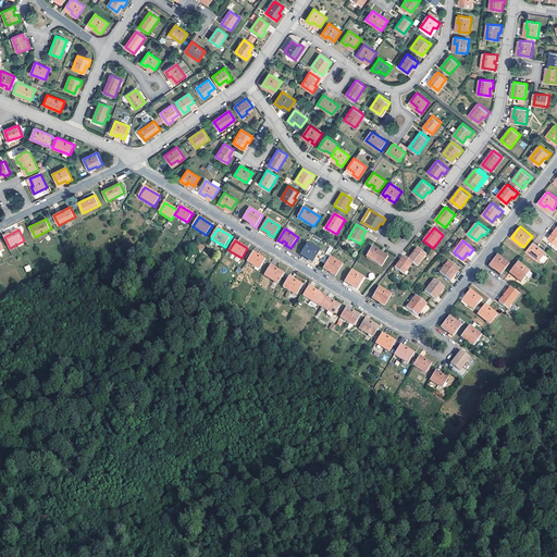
[(534,242),(528,251),(541,261),(547,251),(534,242)]
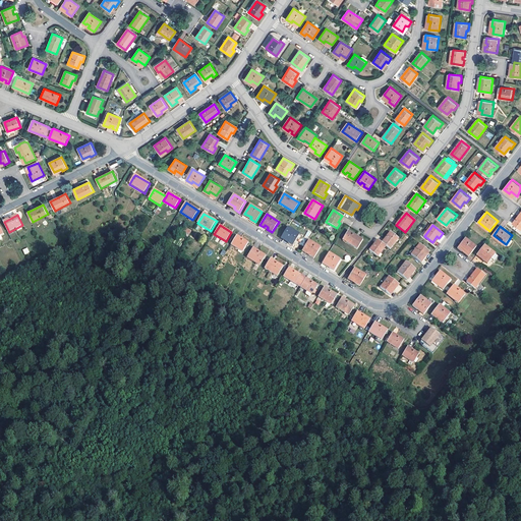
[(288,227),(282,236),(289,240),(289,241),(288,242),(293,245),(300,234),(288,227)]
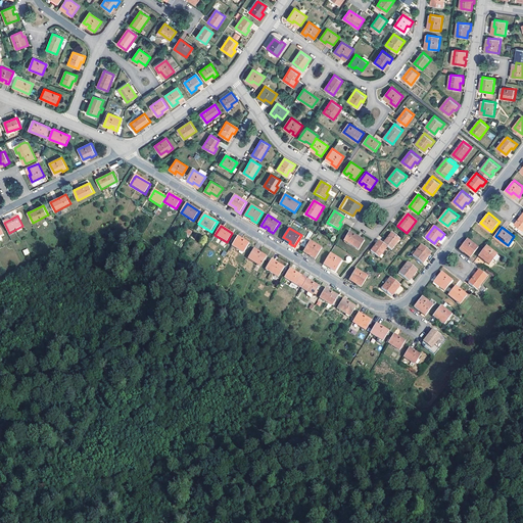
[(350,231),(344,240),(360,249),(365,240),(350,231)]
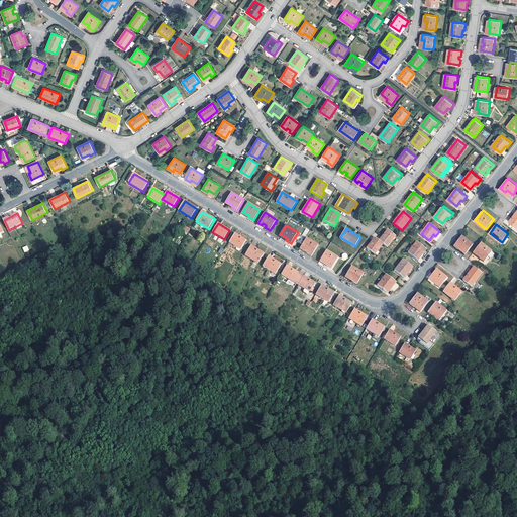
[(396,236),(388,230),(380,240),(384,243),(388,247),(396,236)]
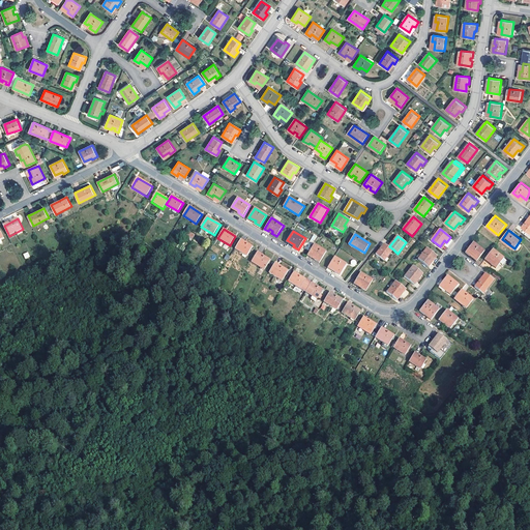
[(447,247),(452,240),(449,238),(444,245),(447,247)]
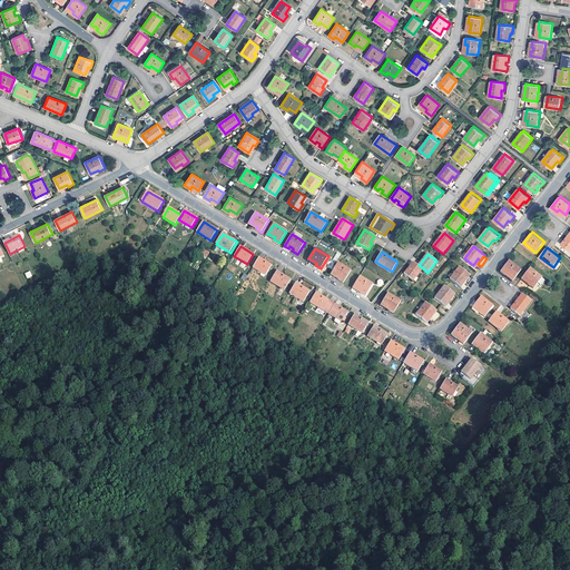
[(259,258),(254,268),(266,275),(271,269),(273,266),(259,258)]
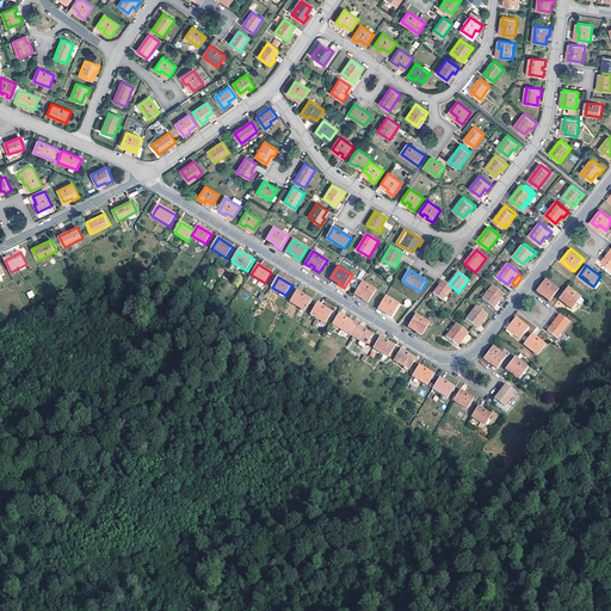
[(547,279),(538,291),(543,296),(544,295),(545,294),(553,298),(560,290),(547,279)]
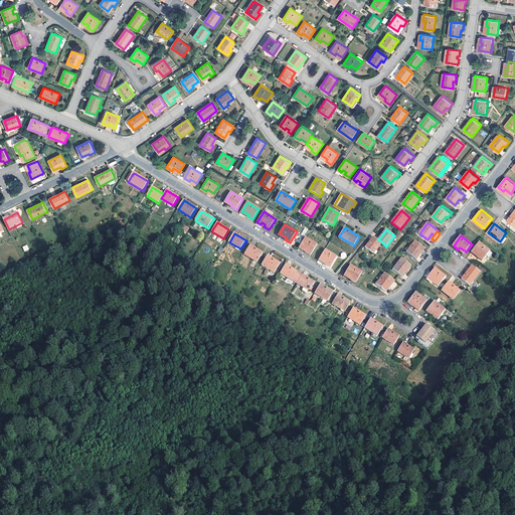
[(371,240),(365,246),(374,253),(382,242),(378,239),(374,236),(371,240)]
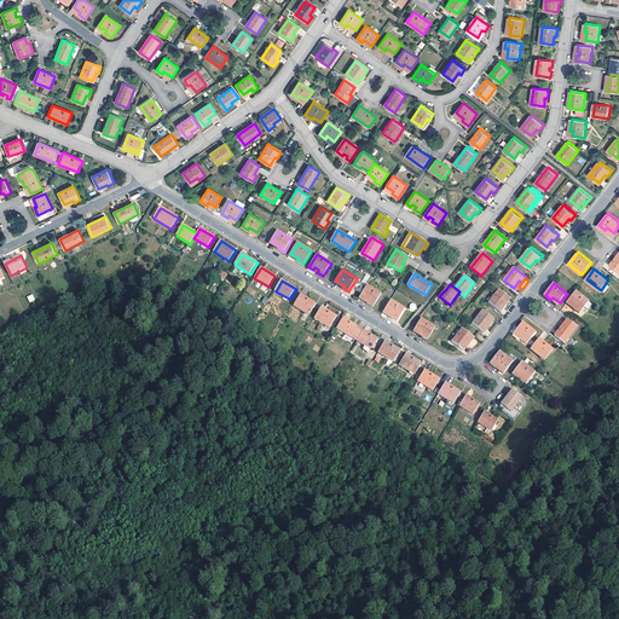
[(368,285),(359,298),(366,302),(374,307),(381,294),(368,285)]
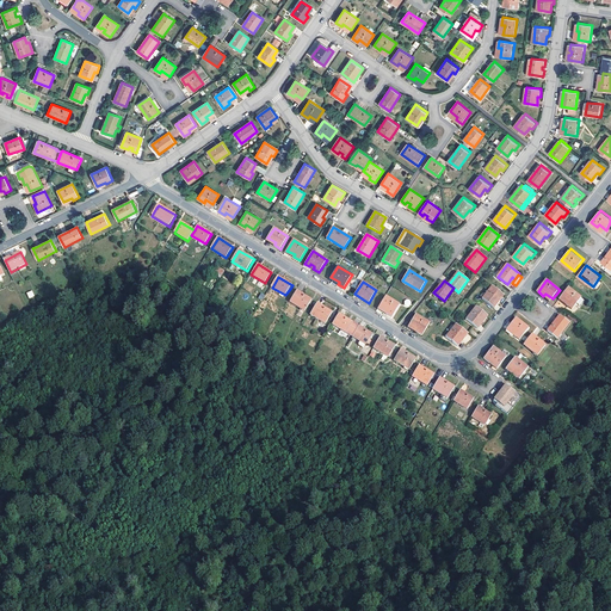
[(493,285),(483,298),(495,308),(498,304),(505,295),(493,285)]
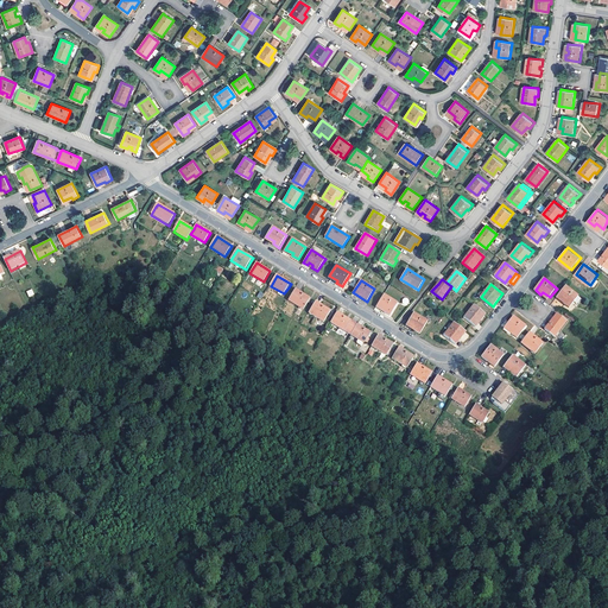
[(567,286),(558,296),(565,302),(565,303),(564,303),(570,308),(580,296),(567,286)]
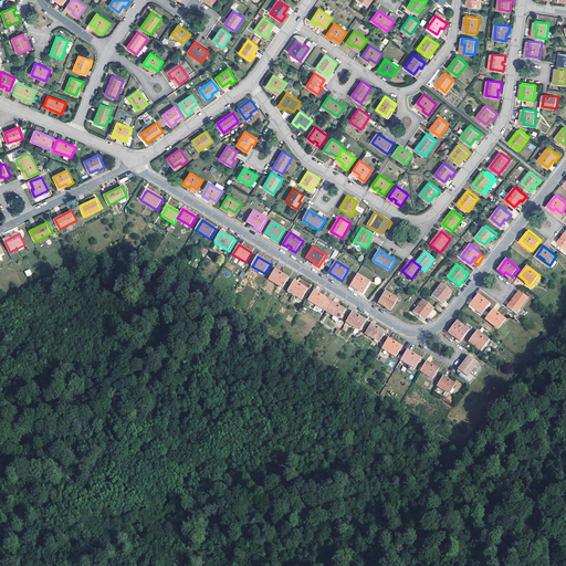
[(275,270),(269,280),(283,289),(287,281),(290,278),(275,270)]
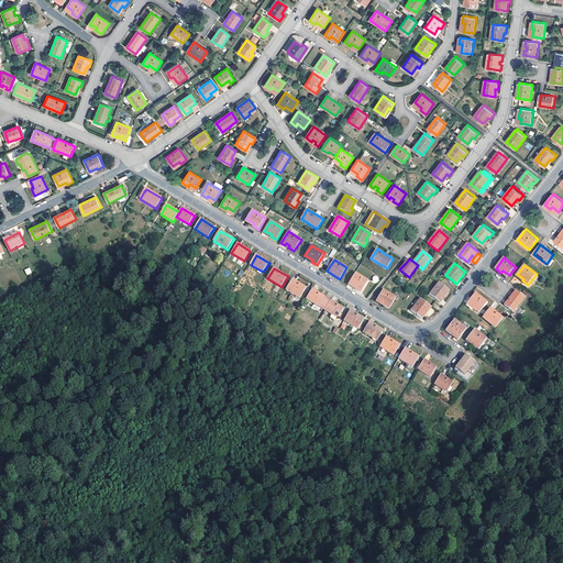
[(356,273),(350,283),(357,287),(356,288),(362,293),(368,280),(356,273)]
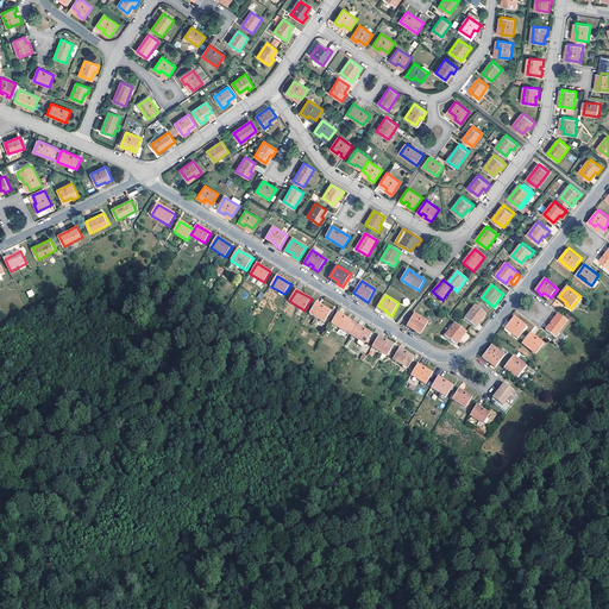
[(316,302),(309,314),(325,322),(330,315),(332,312),(316,302)]
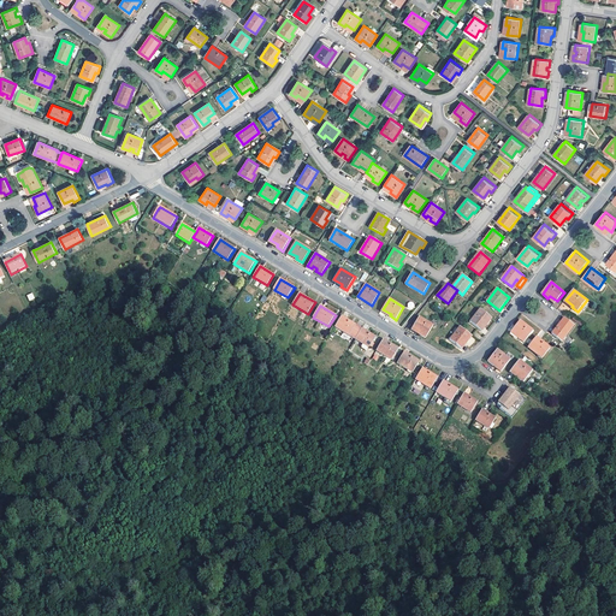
[(481,309),(471,321),(480,330),(486,323),(487,323),(489,324),(493,318),(481,309)]
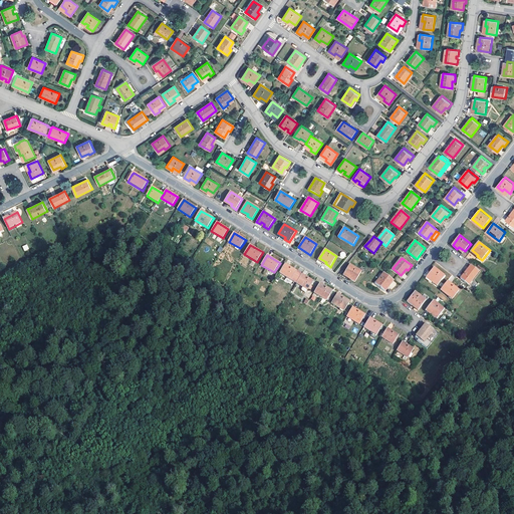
[(285,264),(280,273),(287,277),(285,281),(292,286),(295,282),(297,283),(302,274),(294,269),(285,264)]
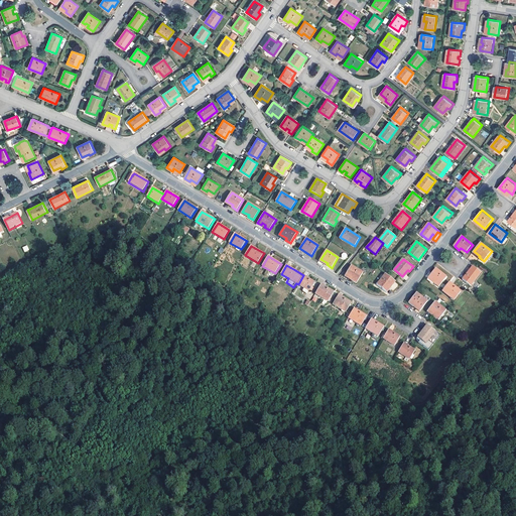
[(352,265),(346,274),(353,278),(352,280),(357,283),(364,272),(352,265)]
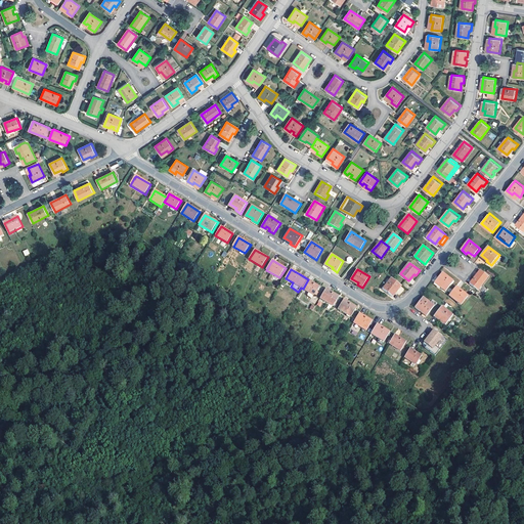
[(481,271),(471,285),(479,291),(489,277),(481,271)]
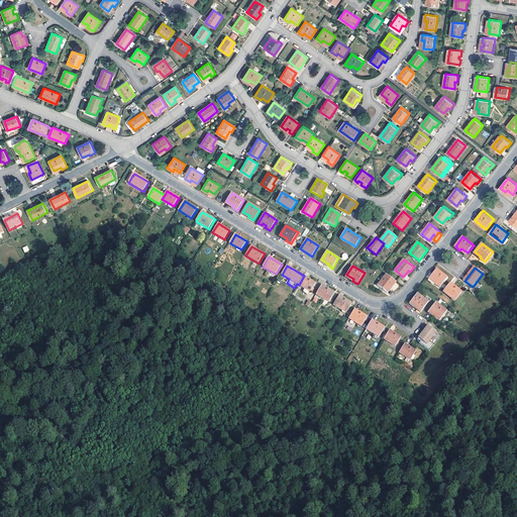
[(448,278),(437,269),(431,277),(437,282),(436,284),(440,288),(448,278)]
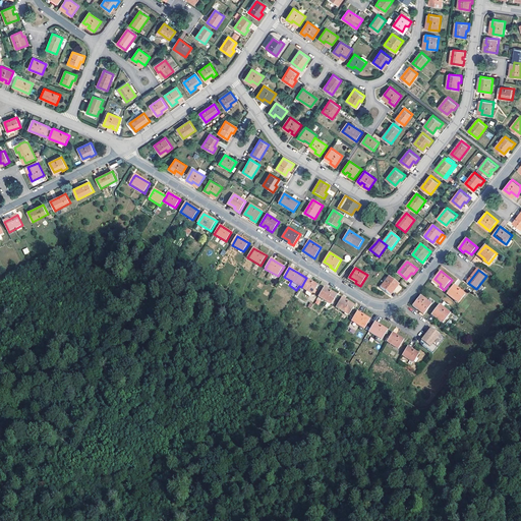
[(390,276),(382,287),(390,294),(395,288),(396,289),(400,284),(390,276)]
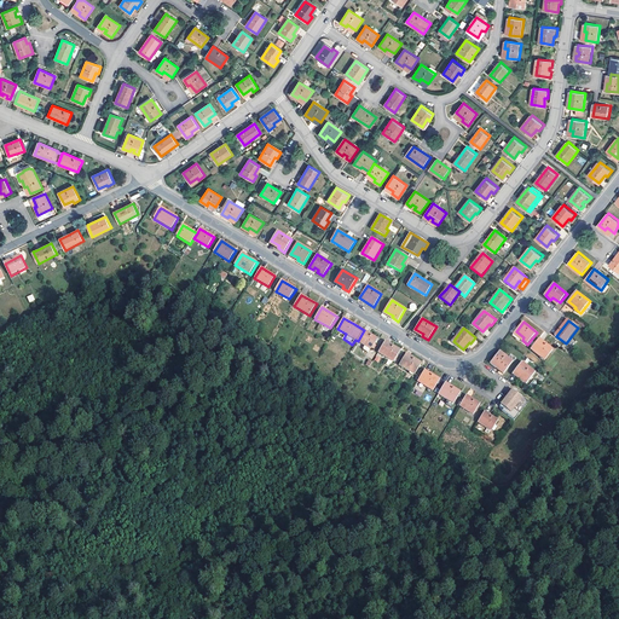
[(371,350),(379,339),(364,330),(358,341),(371,350)]
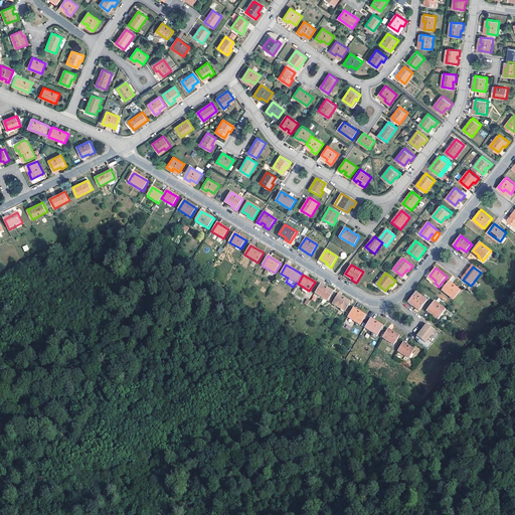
[(450,282),(443,291),(455,300),(461,291),(450,282)]
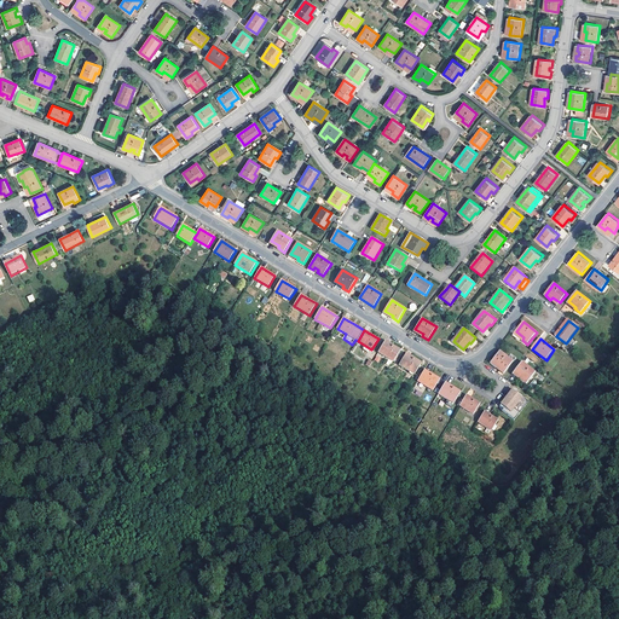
[(386,341),(380,352),(394,362),(398,356),(401,350),(386,341)]
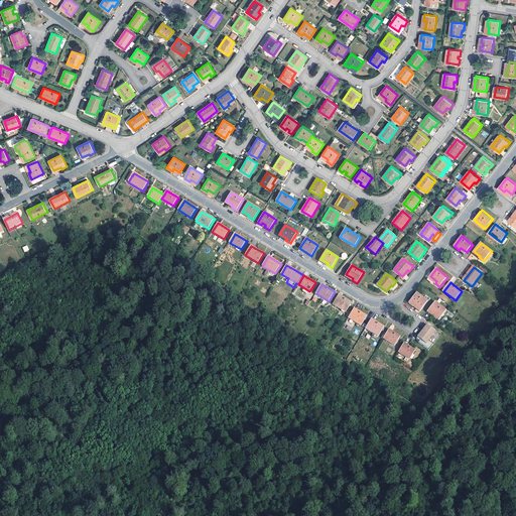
[(417,292),(409,302),(414,306),(416,304),(422,309),(428,301),(417,292)]
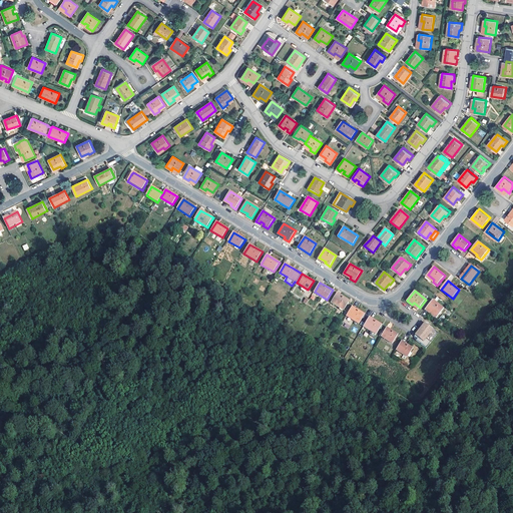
[(338,293),(332,303),(345,310),(350,301),(338,293)]
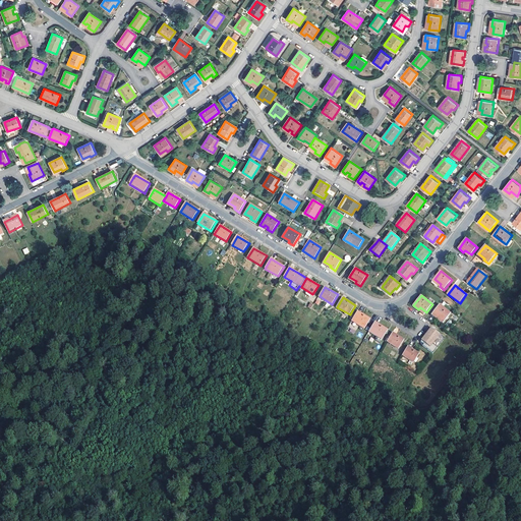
[(451,313),(441,305),(435,313),(441,317),(440,319),(439,320),(444,324),(451,313)]
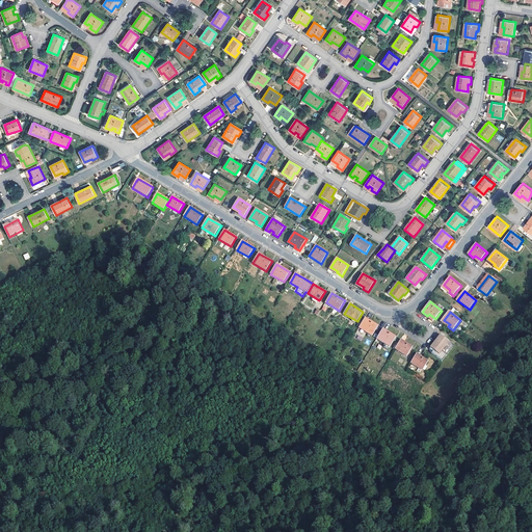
[(366,318),(360,328),(373,336),(378,325),(366,318)]
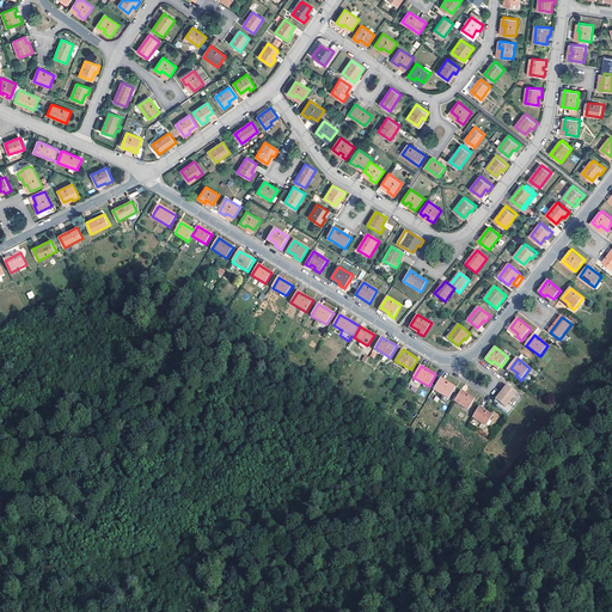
[(441,378),(434,390),(450,398),(457,387),(441,378)]
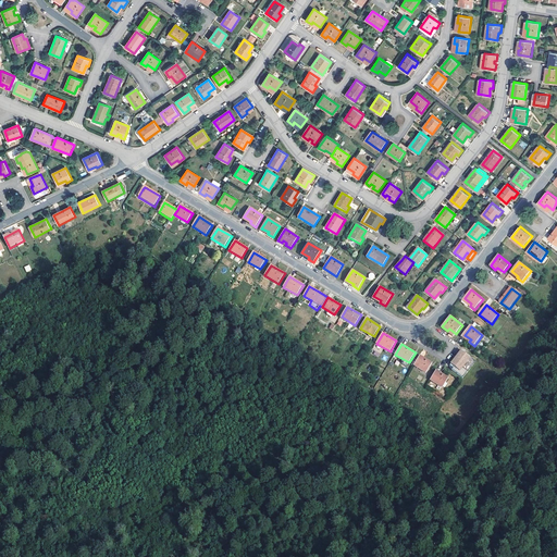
[(471,358),(462,350),(452,366),(455,368),(453,370),(463,378),(474,364),(469,361),(471,358)]
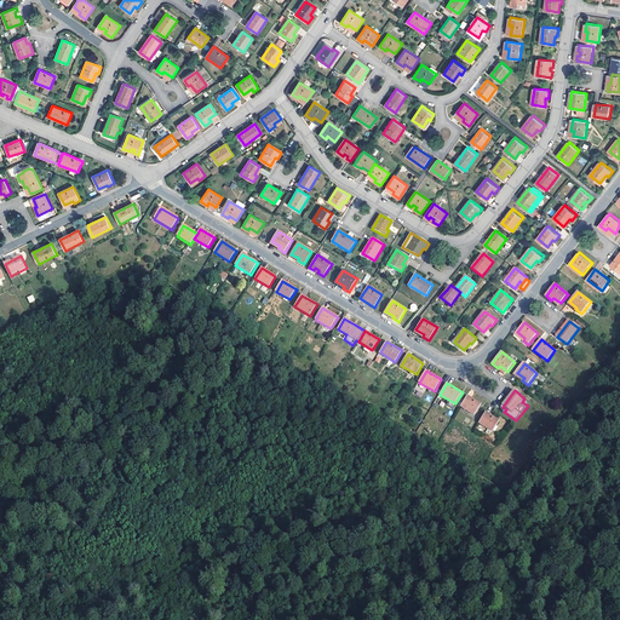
[(468,396),(461,407),(475,415),(482,405),(468,396)]
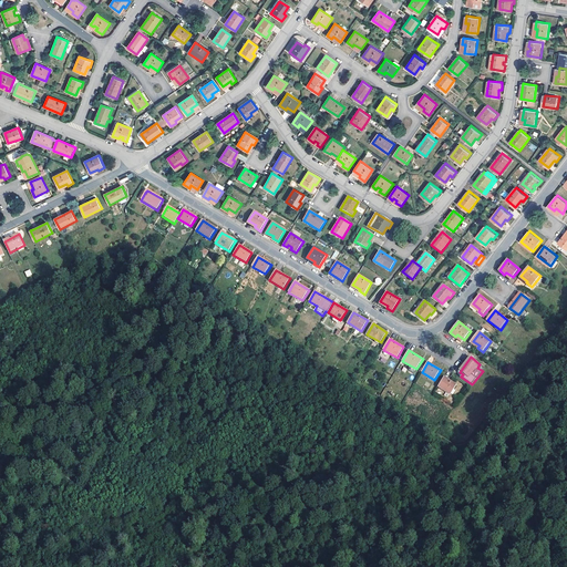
[(445,377),(439,387),(451,394),(457,384),(445,377)]
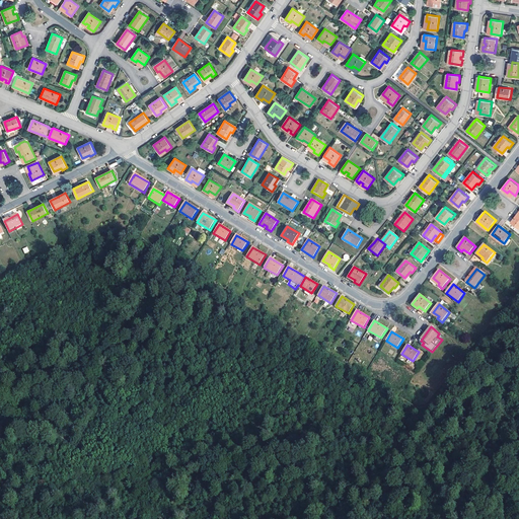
All buildings are outlined.
